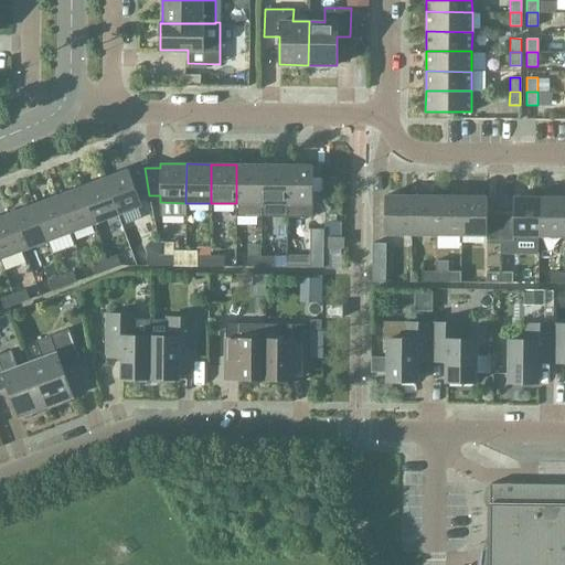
[(260,216),(262,203),(262,164),(236,164),(236,203),(236,216),(260,216)]
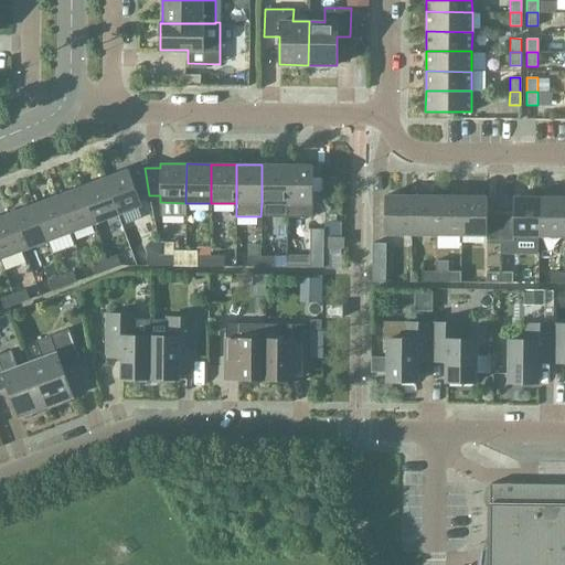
[(286,204),(287,164),(262,164),(262,203),(286,204)]
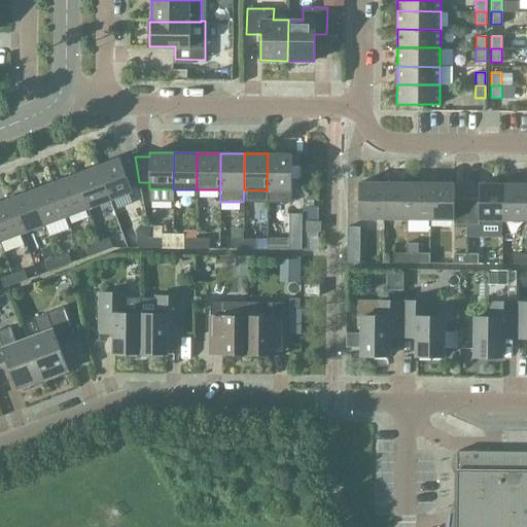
[(267,202),(291,203),(291,154),(268,153),(267,190),(267,202)]
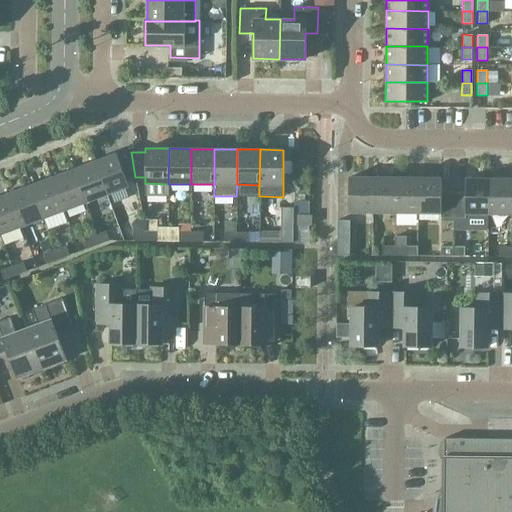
[(126,180),(135,177),(131,152),(123,155),(117,157),(116,153),(94,161),(106,194),(128,186),(126,180)]
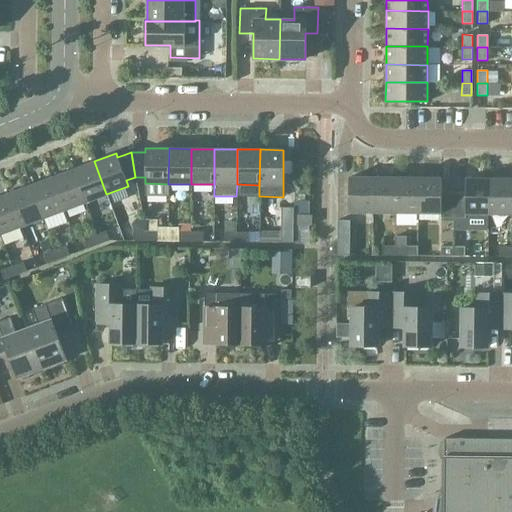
[(85,202),(106,194),(94,161),(73,169),(85,202)]
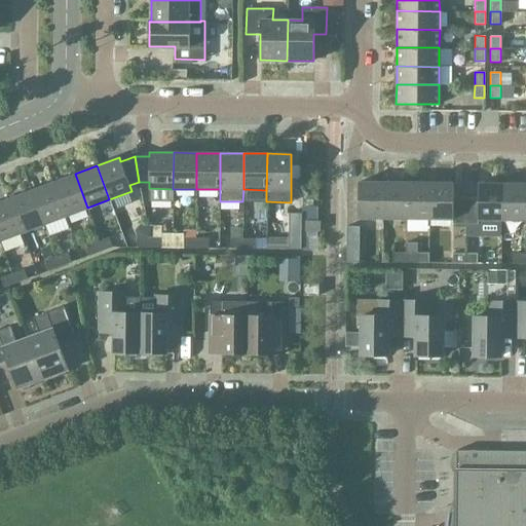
[(66,216),(87,208),(75,174),(52,182),(66,216)]
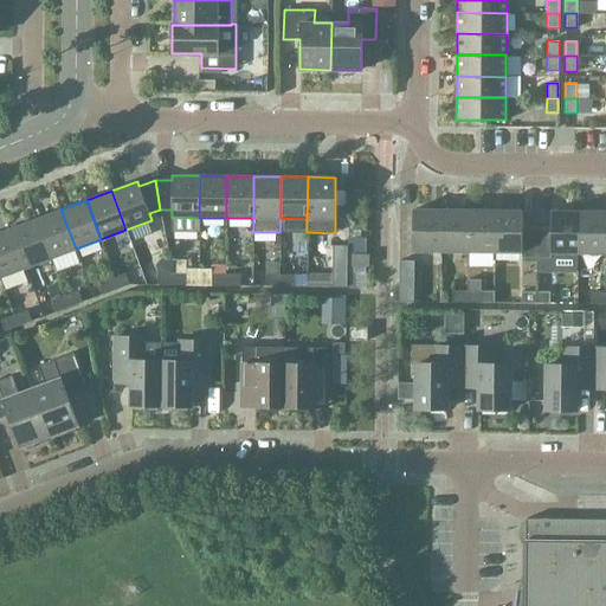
[(50,258),(76,249),(60,210),(36,219),(50,258)]
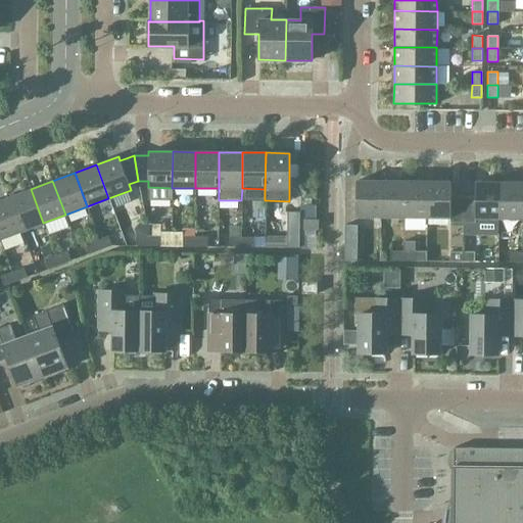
[(380,217),(380,181),(357,181),(355,217),(380,217)]
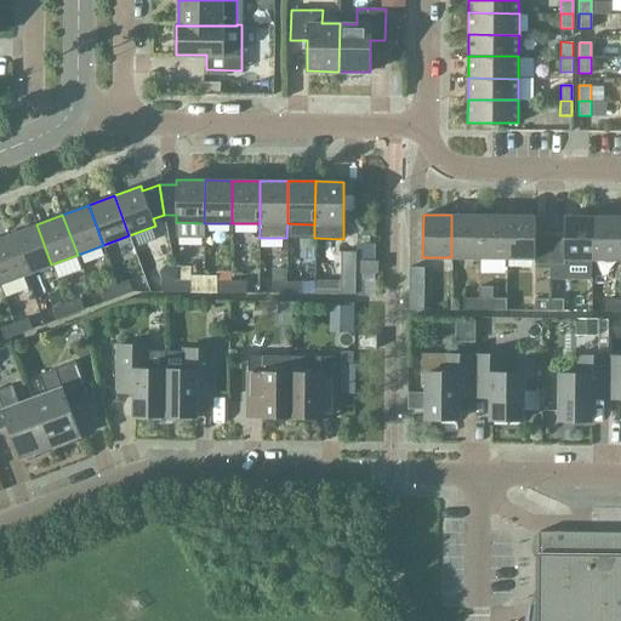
[(479,258),(479,215),(451,215),(451,257),(479,258)]
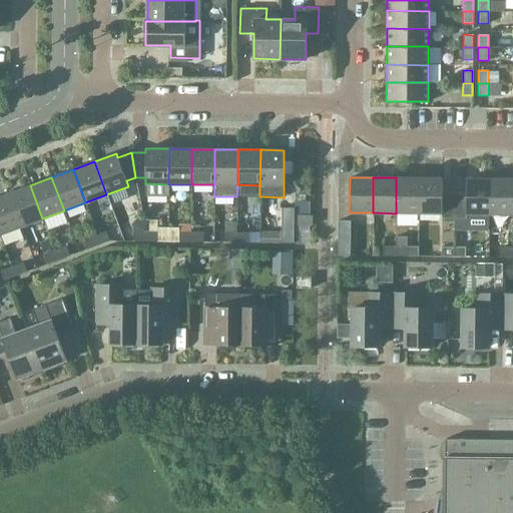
[(418,213),(419,178),(396,177),(396,213),(418,213)]
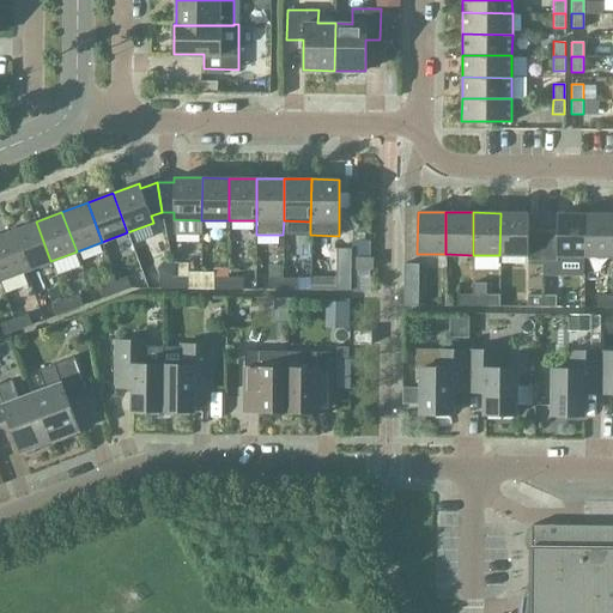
[(528,230),(528,213),(501,213),(499,255),(527,255),(527,261),(542,261),(542,230),(528,230)]
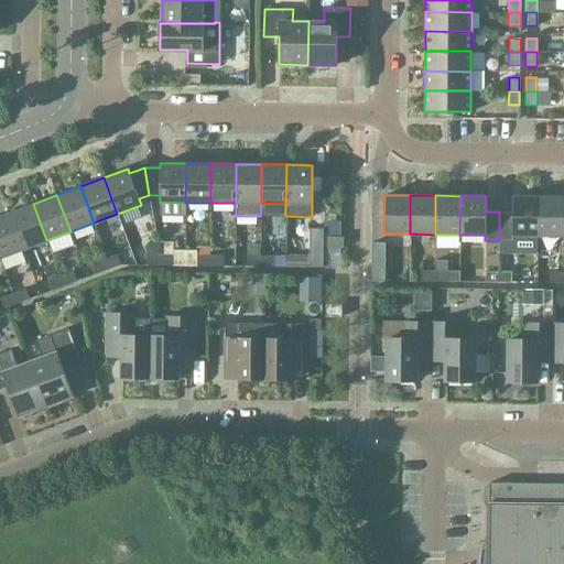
[(538,236),(538,196),(512,196),(512,213),(499,212),(499,240),(512,240),(512,235),(538,236)]
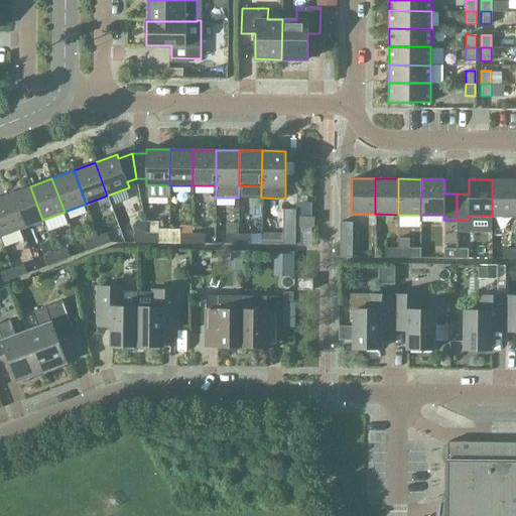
[(515,216),(515,180),(492,179),(492,216),(515,216)]
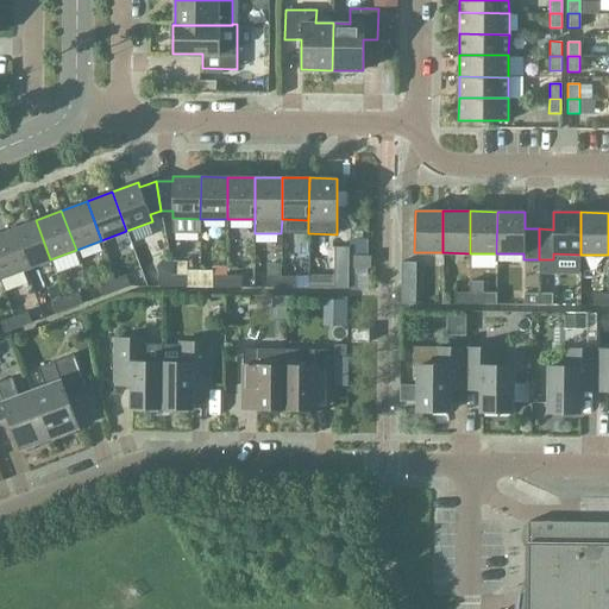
[(25,269),(50,259),(36,220),(11,230),(25,269)]
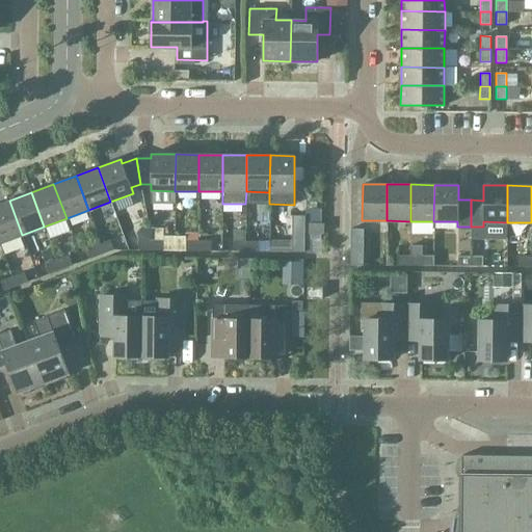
[(0,243),(22,235),(9,201),(0,204),(0,243)]
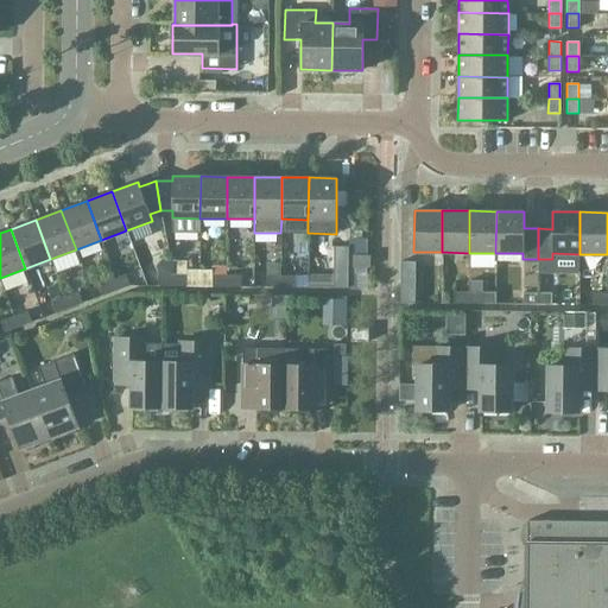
[(348,287),(348,251),(348,246),(334,246),(333,274),(308,273),(308,287),(348,287)]
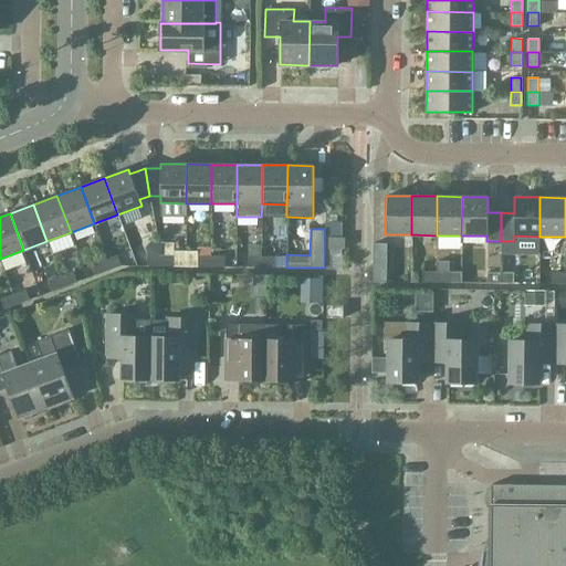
[(328,238),(328,249),(344,249),(345,238),(328,238)]
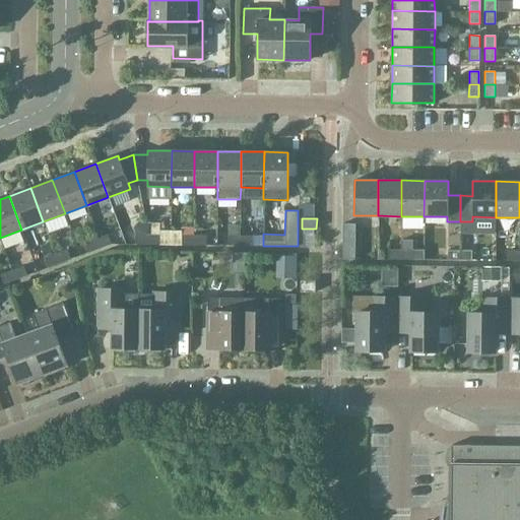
[(342,259),(354,259),(354,223),(342,223),(342,259)]
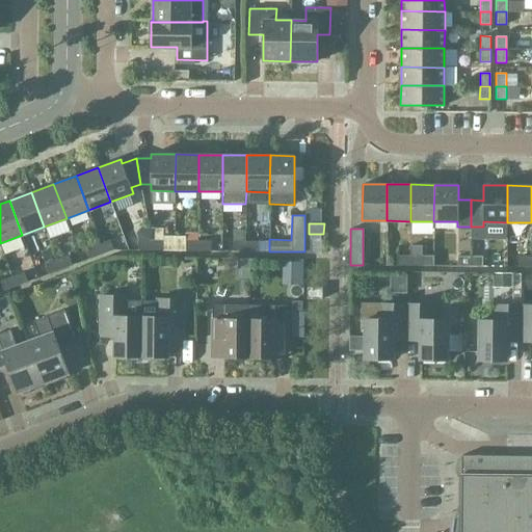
[(245,241),(245,231),(233,230),(233,251),(245,251),(245,241)]
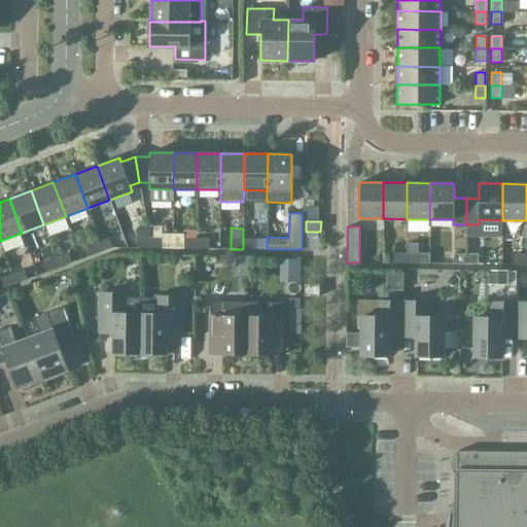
[(196,238),(196,231),(184,231),(183,248),(196,248),(196,238)]
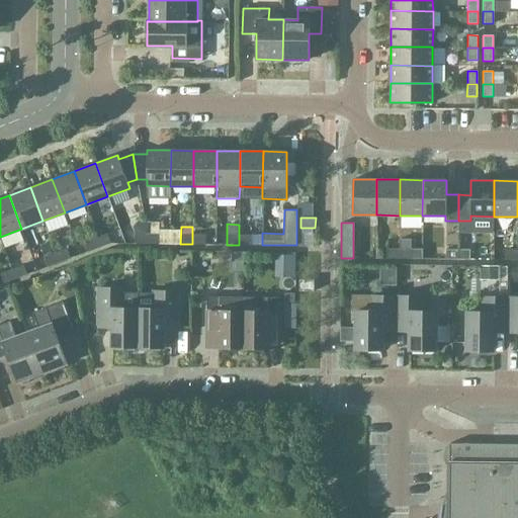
[(99,247),(109,243),(110,243),(106,234),(95,238),(99,247)]
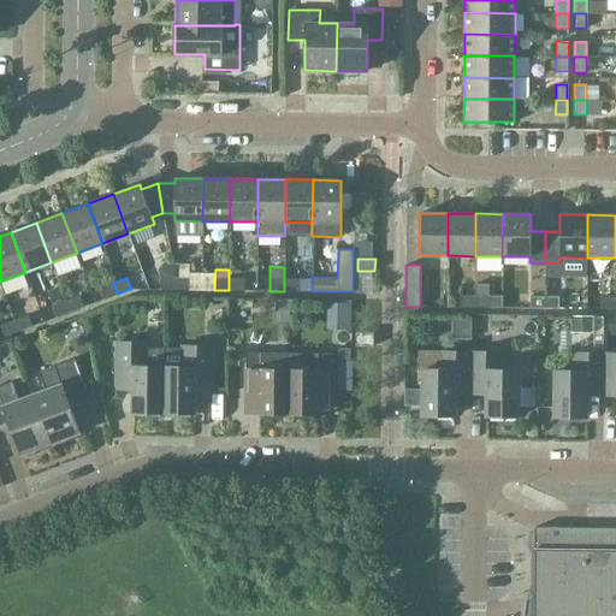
[(175,290),(175,278),(160,278),(160,290),(175,290)]
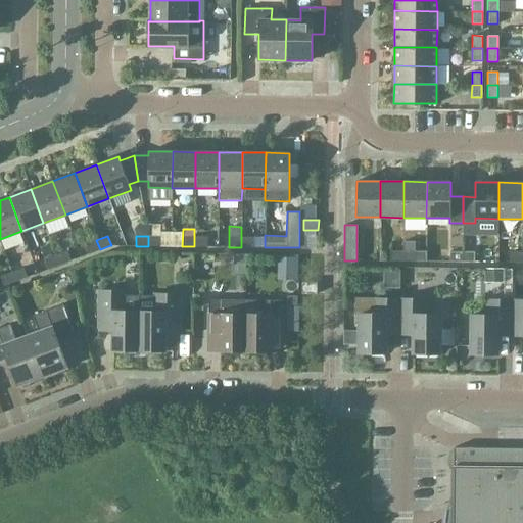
[(148,236),(148,246),(160,246),(160,236),(148,236)]
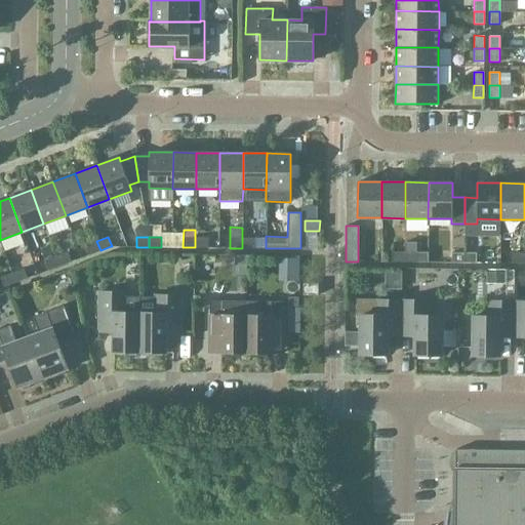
[(195,237),(195,247),(207,247),(207,237),(195,237)]
